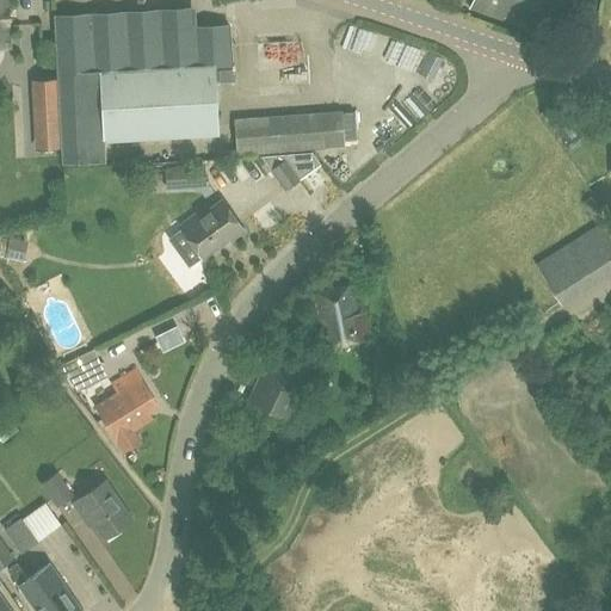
[(0,0),(0,48),(10,48),(6,0),(0,0)]
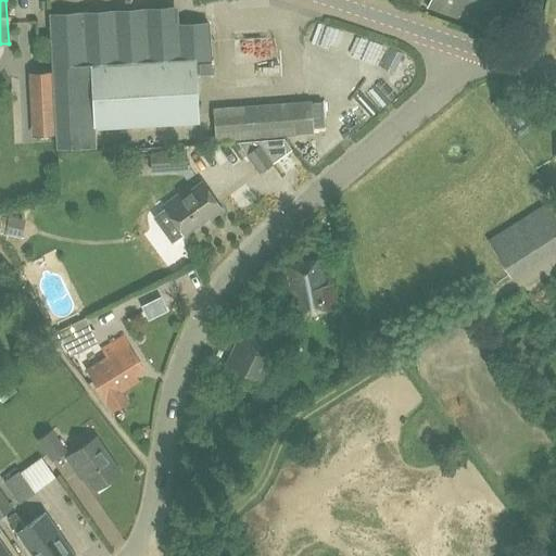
[(504,0),(430,0),(428,7),(492,32),(504,0)]
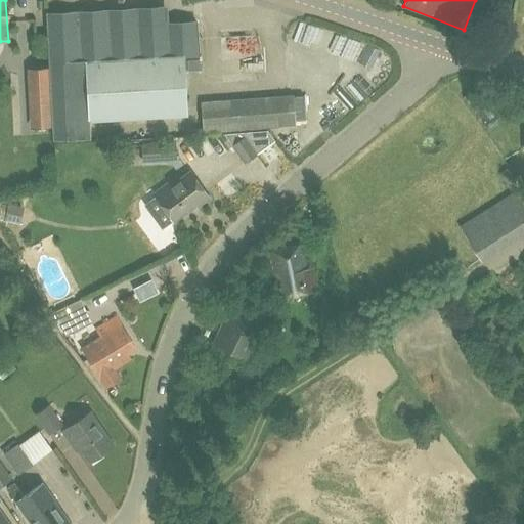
[(151,26),(137,26),(136,10),(48,15),(53,92),(56,141),(92,139),(91,122),(187,116),(185,56),(198,55),(195,23),(166,25),(166,16),(151,17),(151,26)]
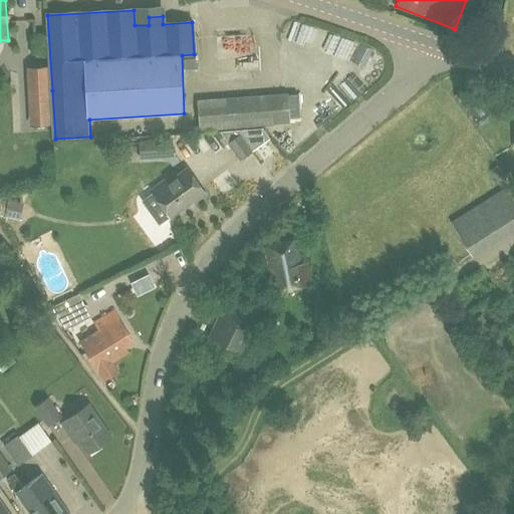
[(34,35),(36,56),(45,56),(44,34),(34,35)]
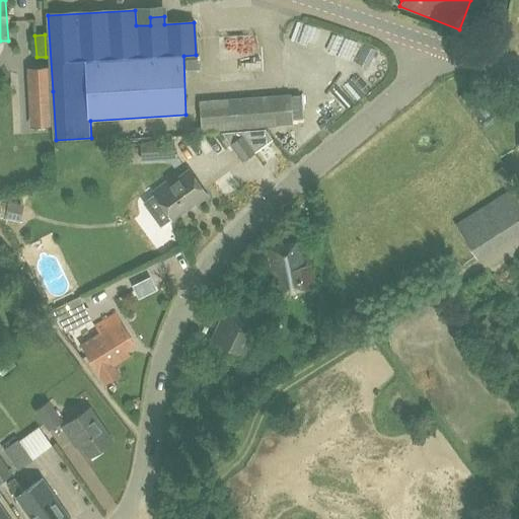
[(326,34),(317,50),(329,57),(340,42),(326,34)]
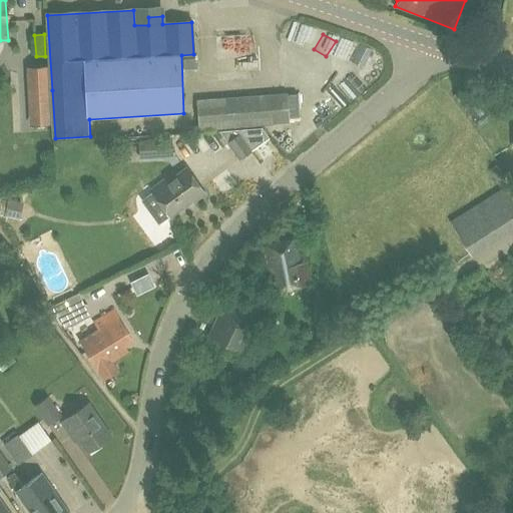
[(228,42),(230,61),(248,59),(246,40),(228,42)]
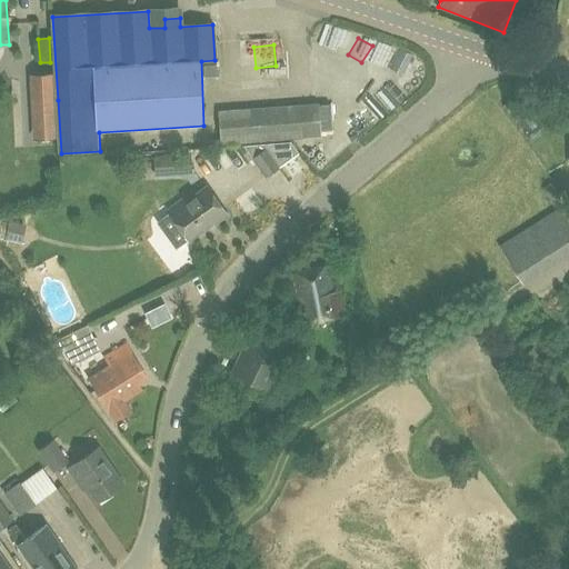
[(398,78),(413,61),(405,53),(389,69),(398,78)]
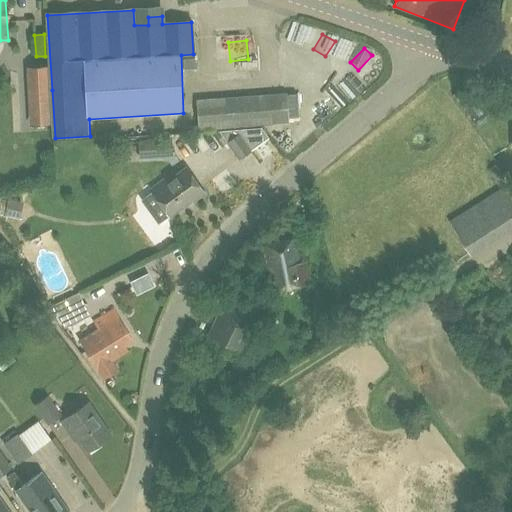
[(46,65),(37,66),(30,66),(32,99),(48,98),(46,65)]
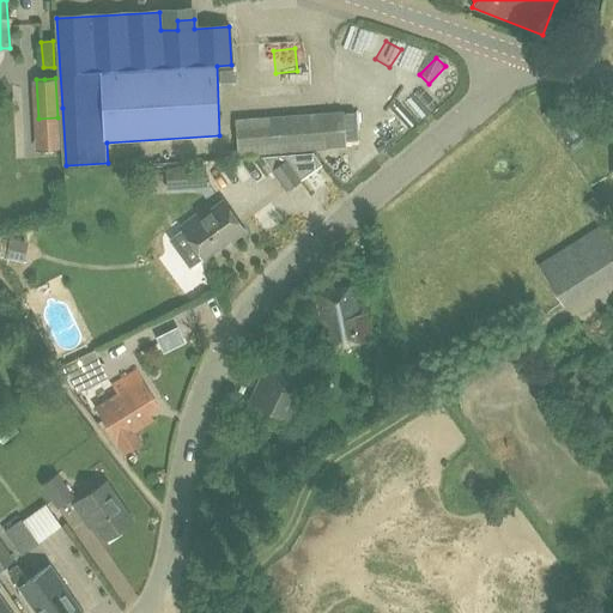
[(238,156),(327,150),(325,113),(236,120),(238,156)]
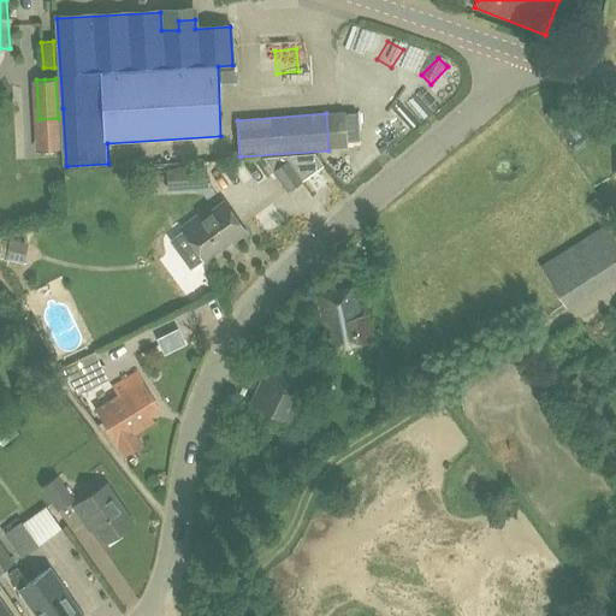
[(331,129),(339,154),(372,143),(363,118),(331,129)]
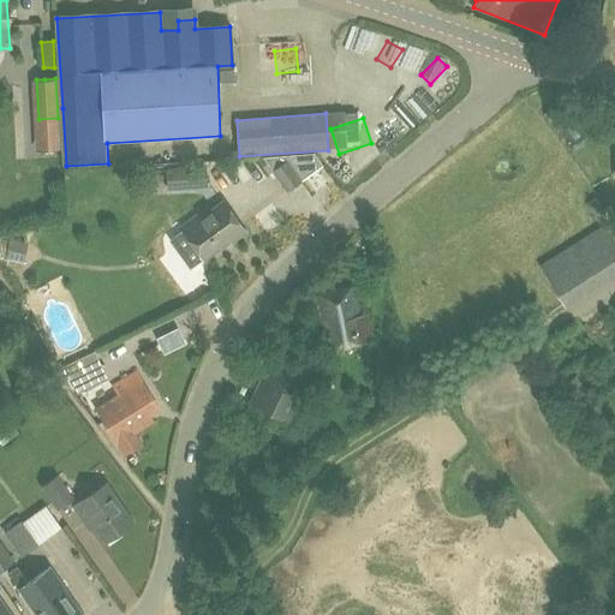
[(287,192),(303,180),(288,160),(272,172),(287,192)]
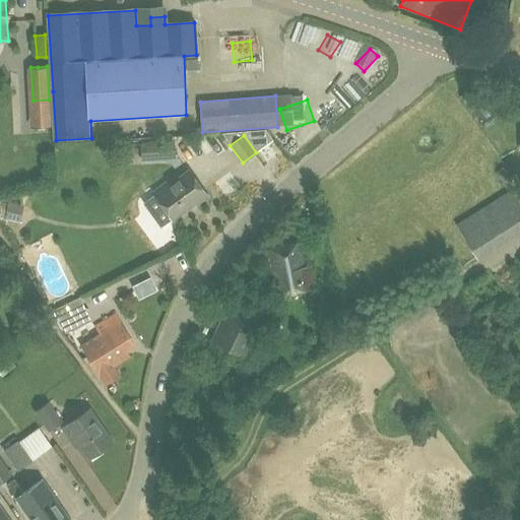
[(175,141),(141,143),(142,159),(176,157),(175,141)]
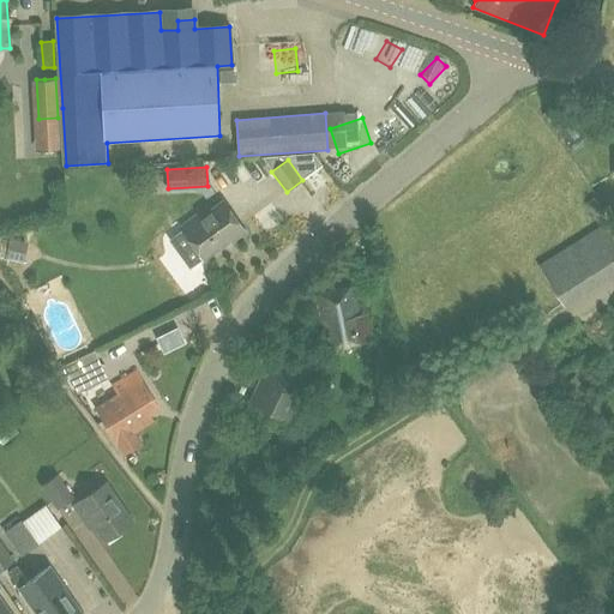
[(245,235),(223,203),(202,217),(199,212),(182,224),(186,229),(170,240),(190,269),(205,258),(230,241),(232,244),(245,235)]
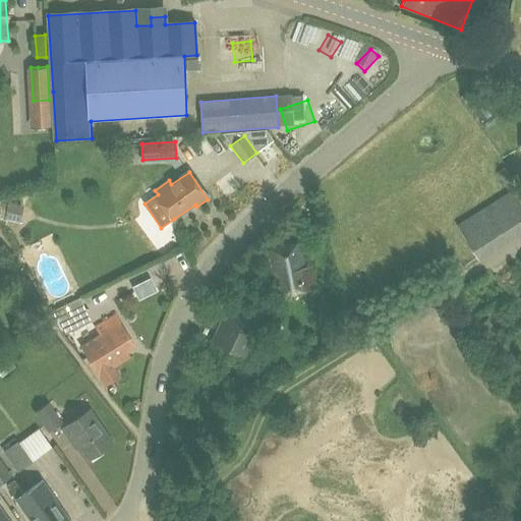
[(457,225),(478,257),(520,229),(520,200),(513,188),(457,225)]
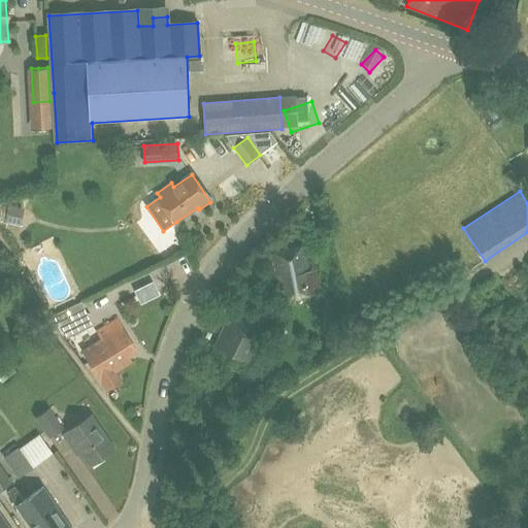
[(10,207),(6,221),(18,224),(22,210),(10,207)]
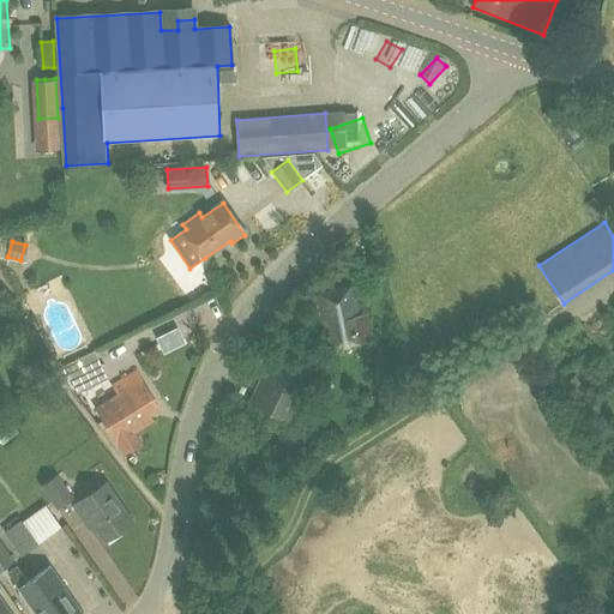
[(324,351),(372,341),(366,315),(362,317),(355,288),(313,296),(324,351)]
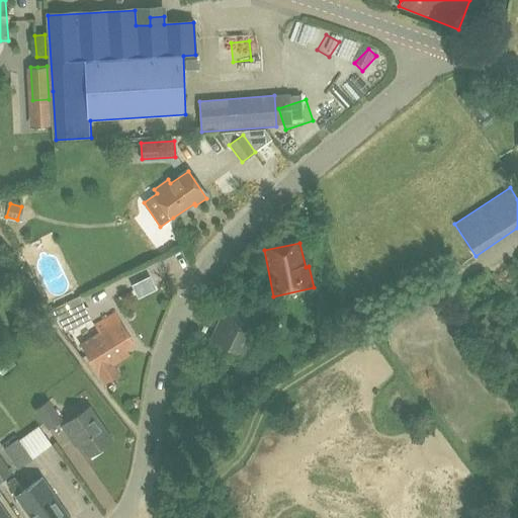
[(79,296),(51,311),(65,331),(90,320),(79,296)]
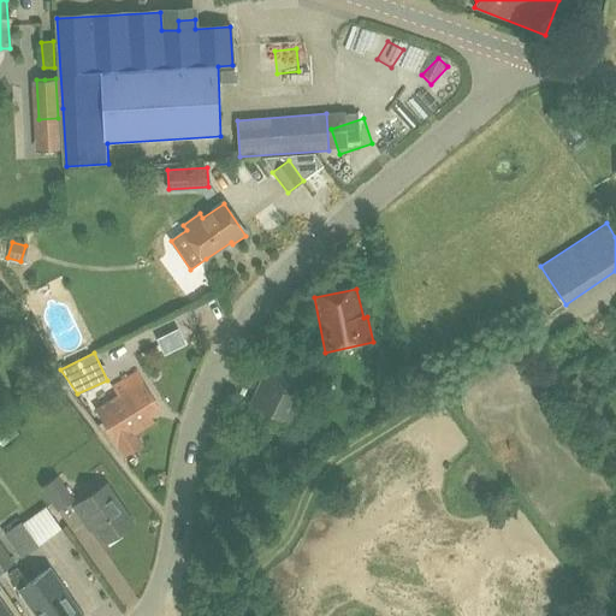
[(252,404),(291,424),(314,375),(274,356),(252,404)]
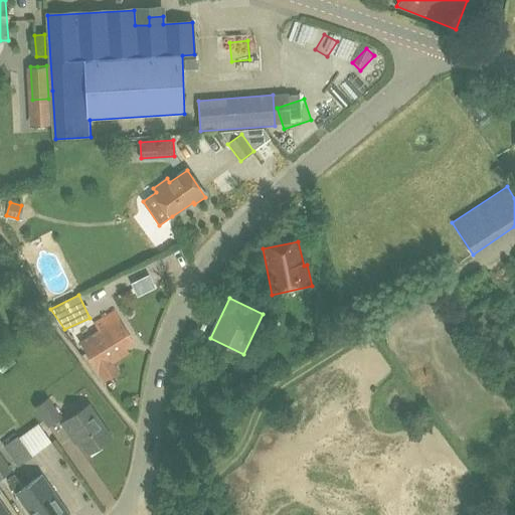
[(125,348),(133,343),(115,313),(96,324),(101,332),(81,343),(105,380),(118,372),(112,363),(128,353),(125,348)]
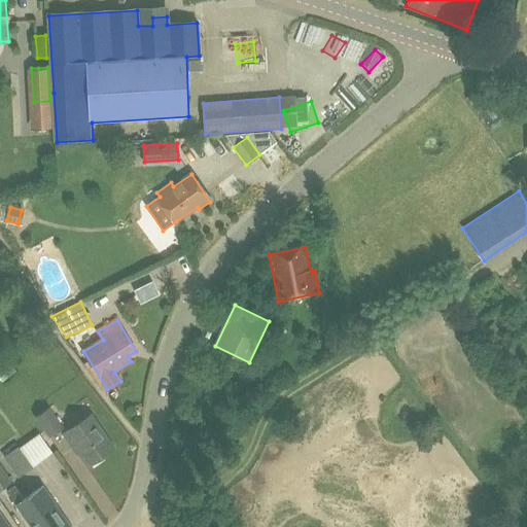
[(8,360),(0,366),(0,380),(2,384),(18,372),(8,360)]
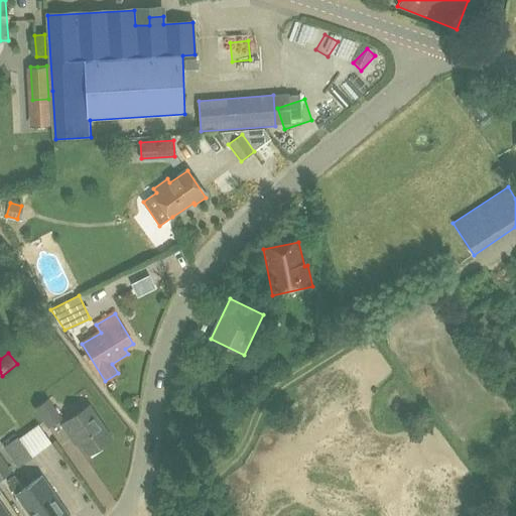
[(61,418),(48,399),(35,408),(48,428),(61,418)]
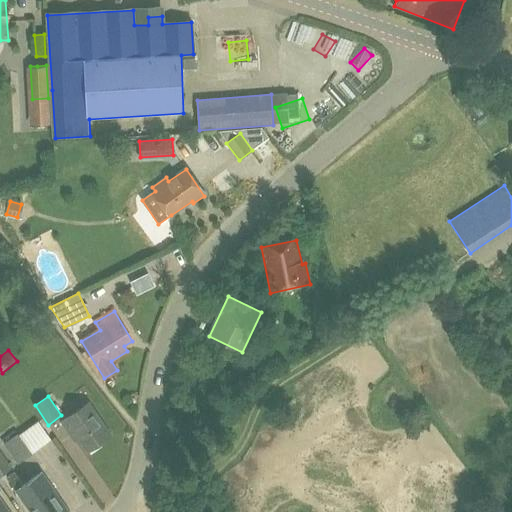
[(61,422),(71,437),(75,434),(87,452),(111,435),(89,403),(61,422)]
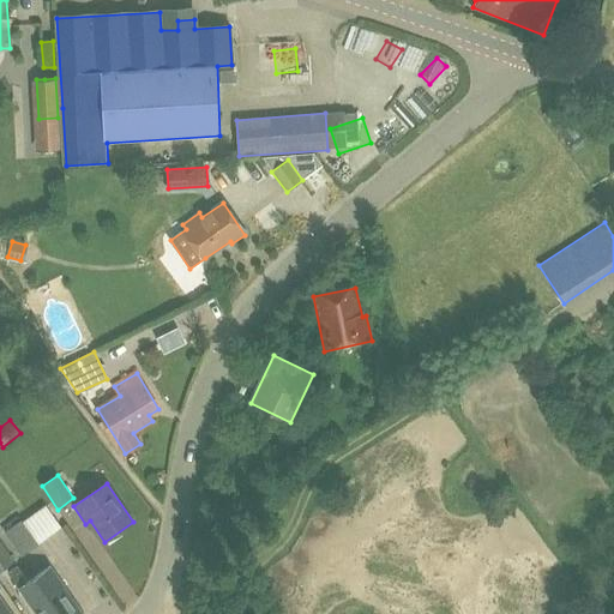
[(4,533),(22,557),(38,545),(22,521),(4,533)]
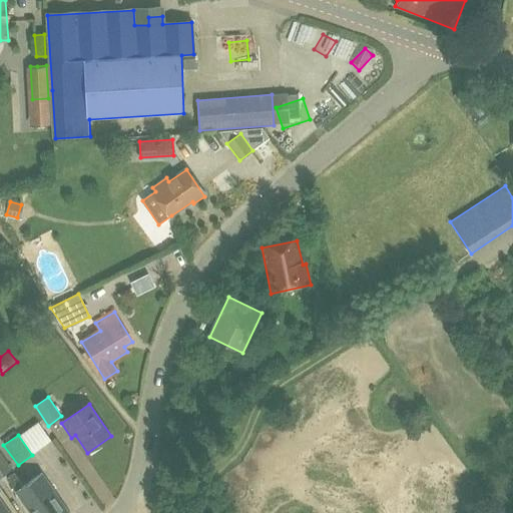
[(0,451),(0,477),(12,469),(0,451)]
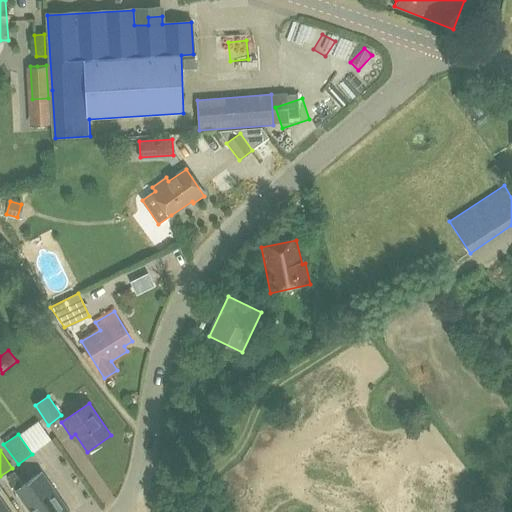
[(30,511),(50,511),(30,482),(23,486),(14,472),(6,477),(16,491),(30,511)]
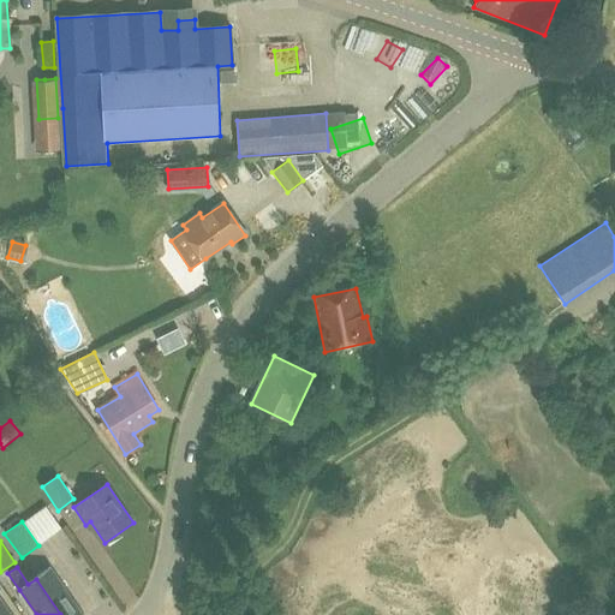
[(36,579),(60,614),(82,614),(51,568),(36,579)]
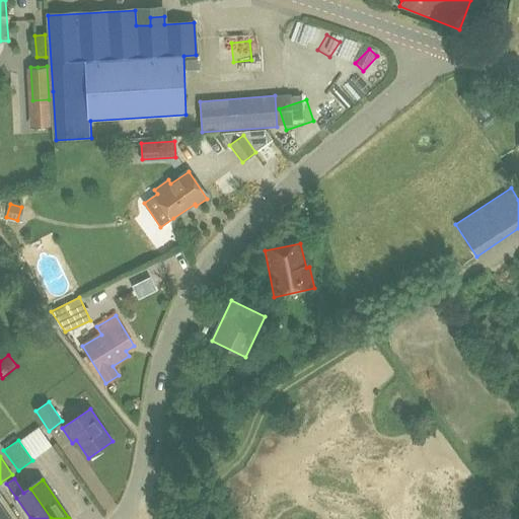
[(8,518),(0,507),(0,497),(2,496),(0,493),(0,518),(8,518)]
